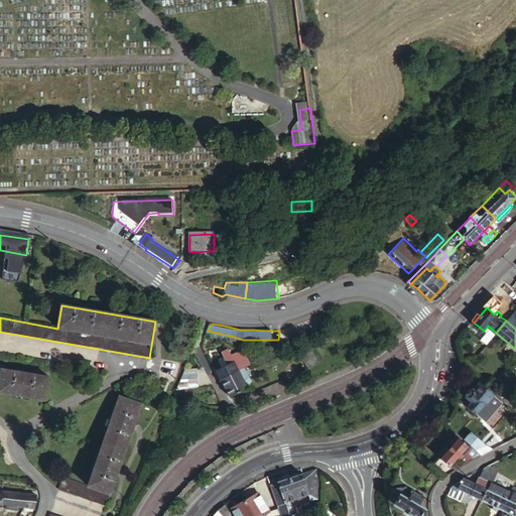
[(219,372),(223,381),(241,372),(245,370),(250,367),(246,357),(244,351),(233,357),(229,350),(221,354),(224,359),(228,367),(224,370),(219,372)]
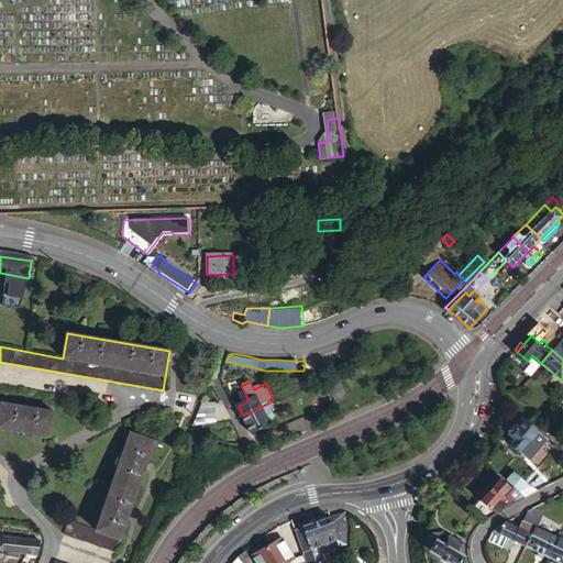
[(280,385),(268,389),(273,400),(274,405),(285,400),(283,392),(280,385)]
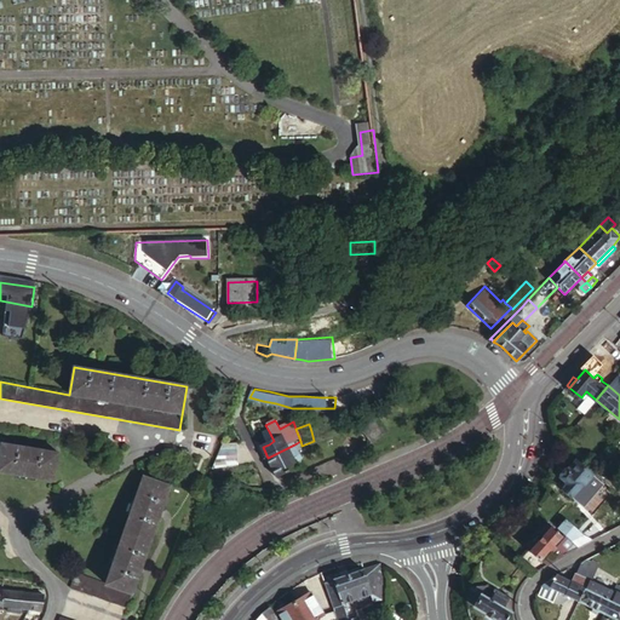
[(328,425),(311,431),(314,441),(332,434),(328,425)]
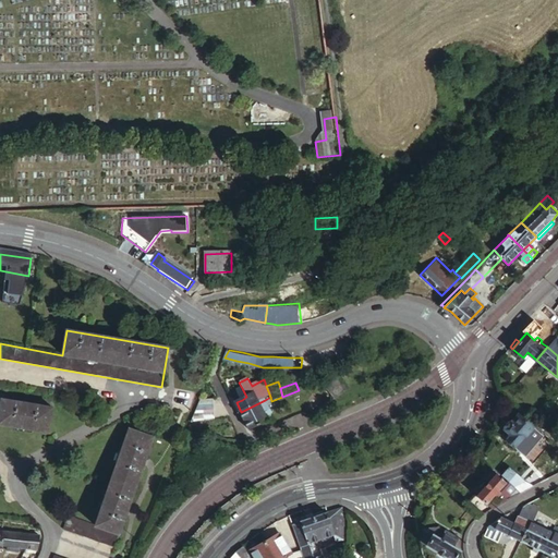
[(246,397),(242,388),(237,391),(242,400),(246,397)]
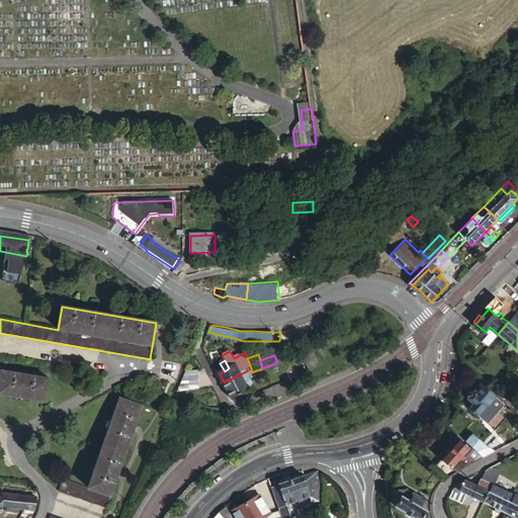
[(0,394),(45,402),(48,379),(1,371),(0,377),(0,394)]
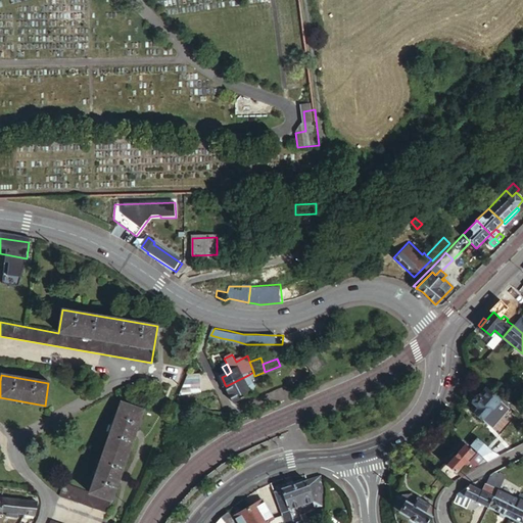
[(248,375),(244,377),(253,394),(254,393),(255,395),(258,394),(248,375)]
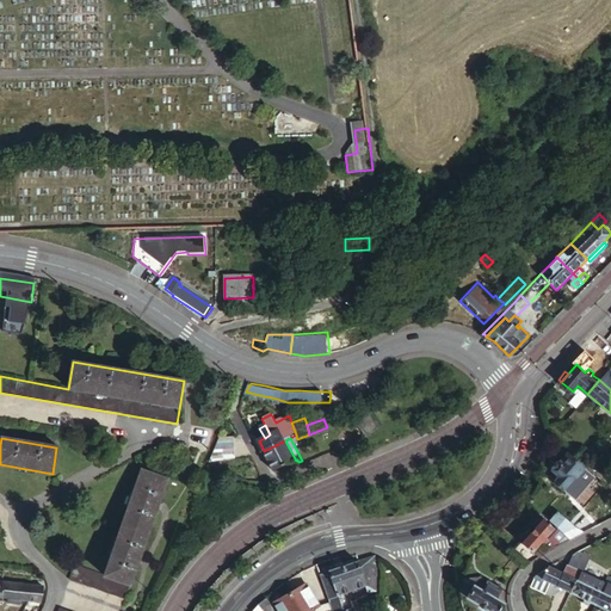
[(238,456),(236,440),(222,440),(215,458),(215,461),(216,462),(238,456)]
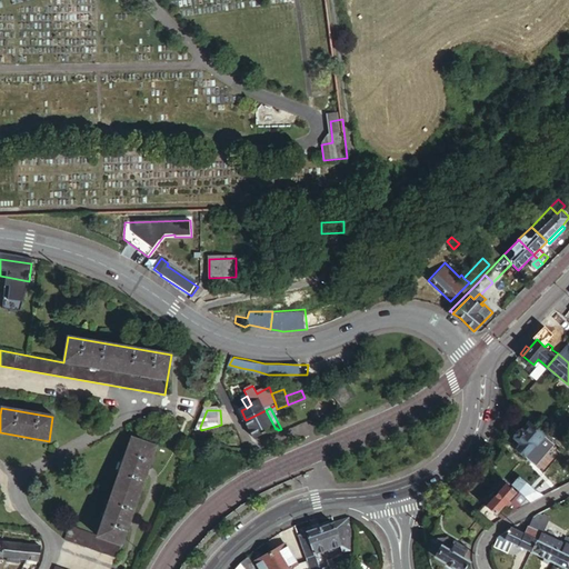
[(266,410),(246,420),(255,438),(255,439),(276,429),(266,410)]
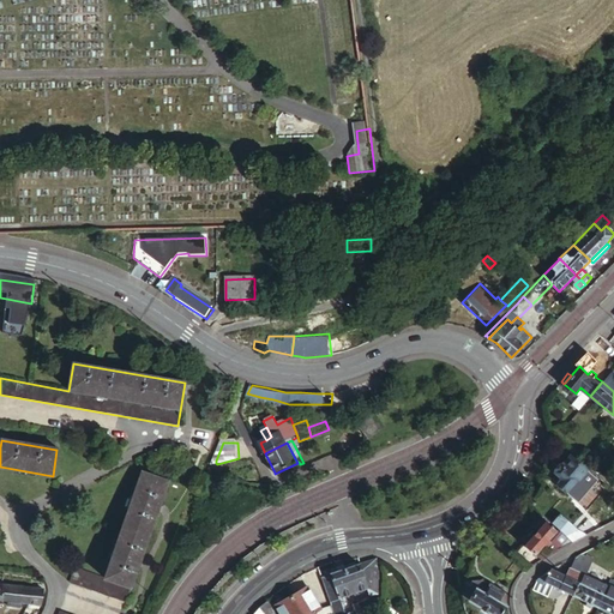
[(570,453),(557,470),(564,477),(558,483),(569,492),(581,477),(583,479),(591,469),(570,453)]
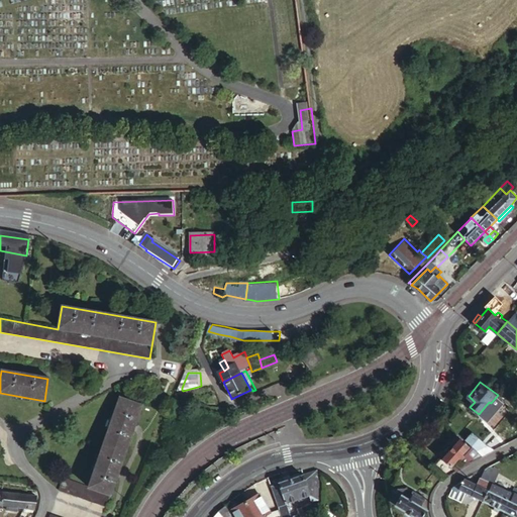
[(105,508),(141,406),(119,398),(88,487),(63,478),(58,491),(105,508)]
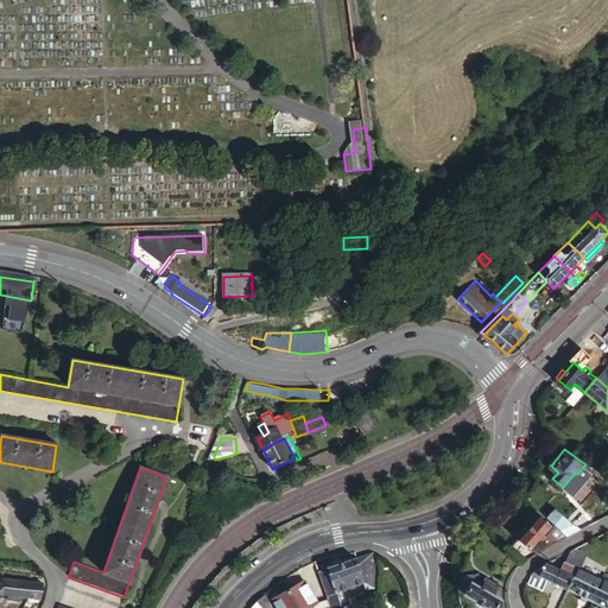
[(556,510),(546,519),(552,525),(559,531),(571,524),(556,510)]
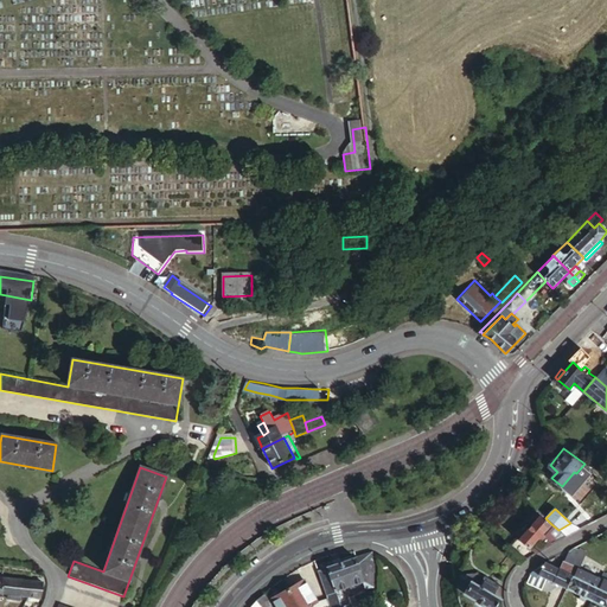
[(545,518),(540,513),(519,537),(530,547),(543,532),(551,524),(545,518)]
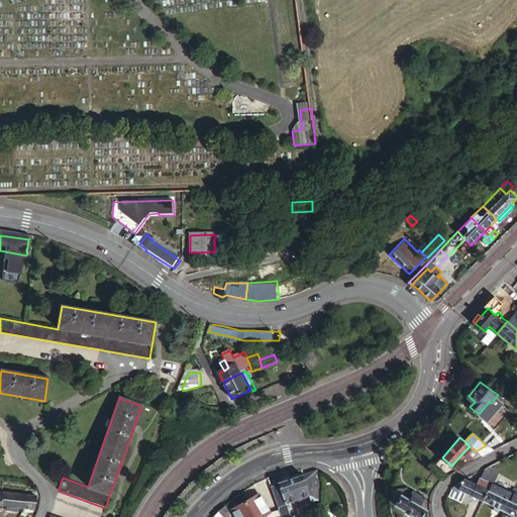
[(470,446),(462,453),(471,461),(478,458),(482,456),(476,451),(470,446)]
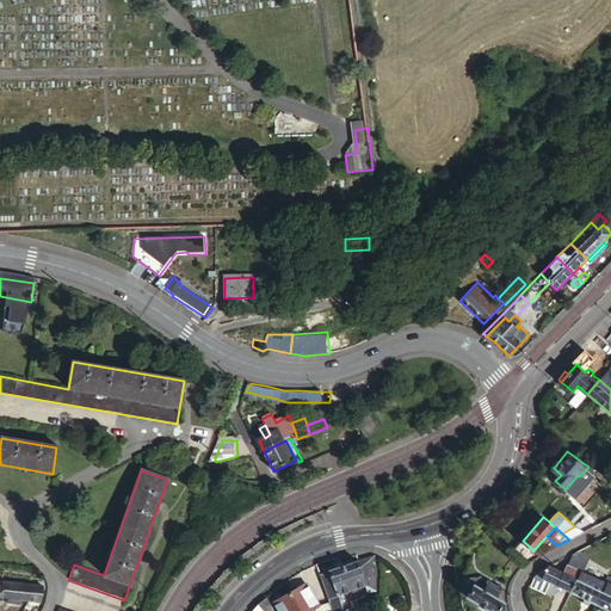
[(587,561),(573,553),(567,563),(582,571),(587,561)]
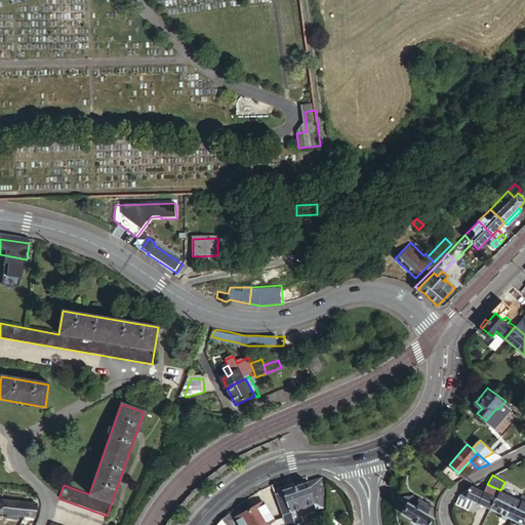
[(327,489),(322,476),(308,481),(316,503),(319,511),(327,508),(327,489)]
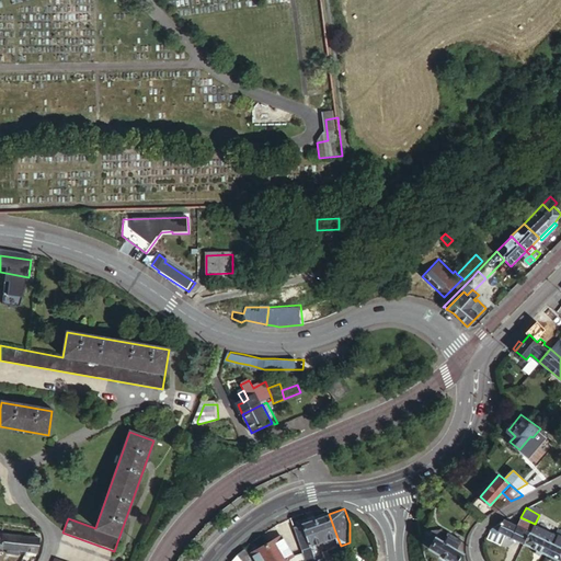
[(419,508),(415,515),(422,517),(425,511),(419,508)]
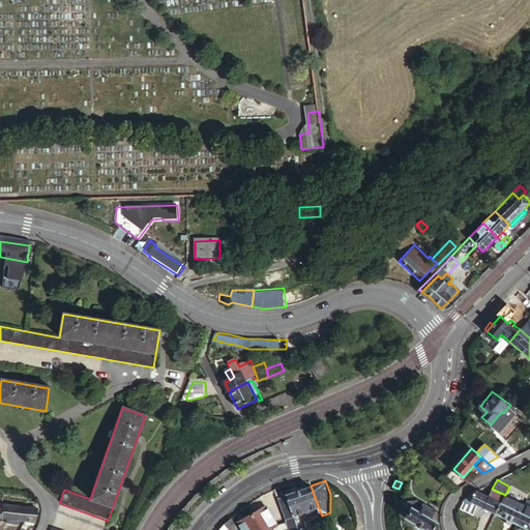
[(289,529),(308,529),(303,513),(319,508),(311,486),(278,497),(289,529)]
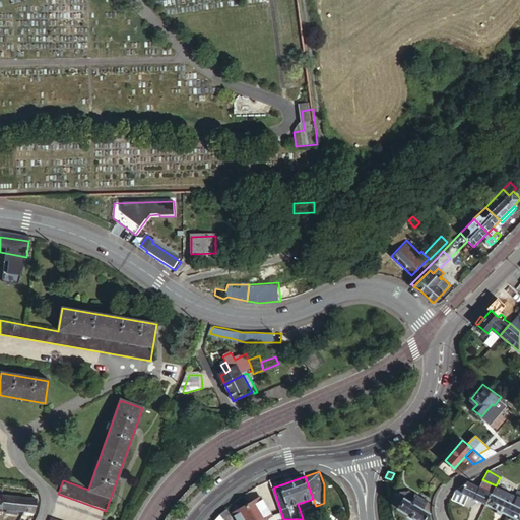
[(496,485),(482,479),(479,488),(471,484),(472,482),(466,480),(461,483),(454,491),(453,492),(450,501),(463,506),(468,496),(484,503),(496,485)]
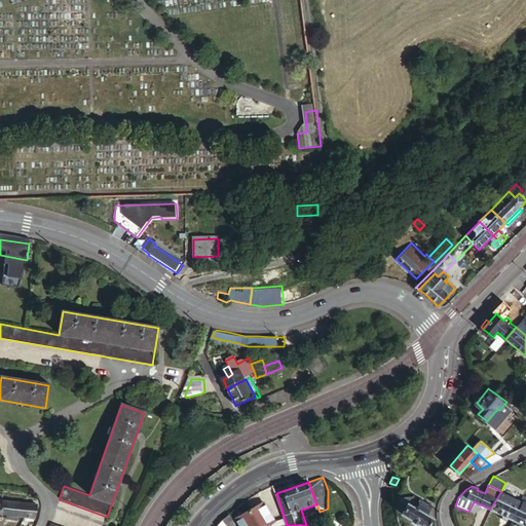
[(510,518),(515,521),(520,500),(501,491),(490,509),(504,516),(502,519),(508,521),(510,518)]
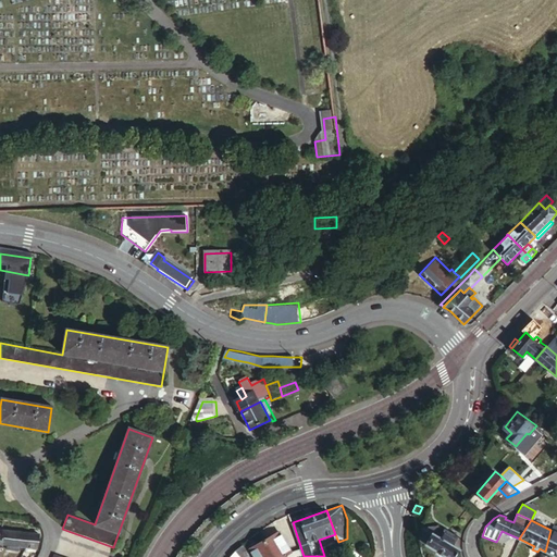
[(459,535),(437,521),(432,531),(425,542),(449,556),(456,556),(460,551),(454,546),(459,535)]
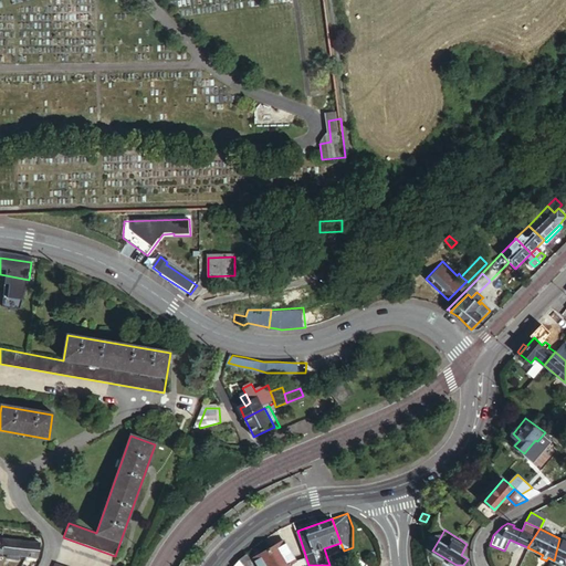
[(426,543),(426,547),(432,551),(439,540),(427,533),(427,537),(426,543)]
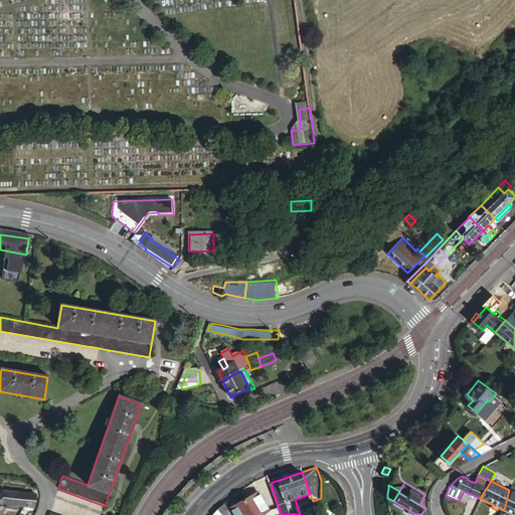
[(509,490),(504,510),(514,514),(514,487),(511,485),(509,490)]
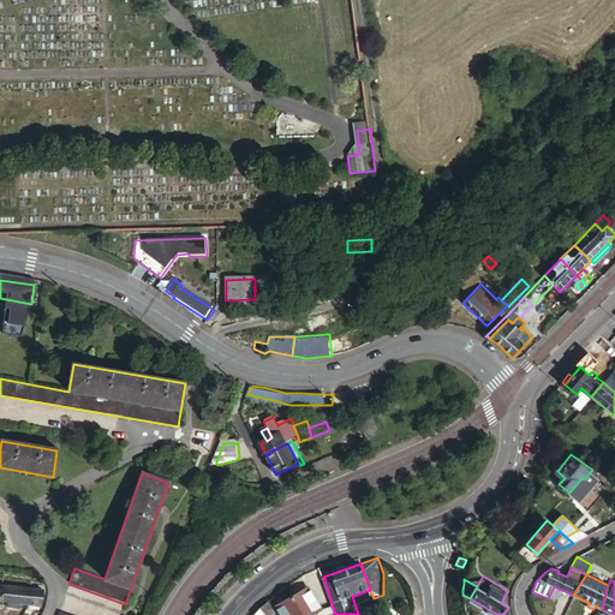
[(0,585),(0,601),(7,602),(21,603),(40,605),(42,591),(0,585)]
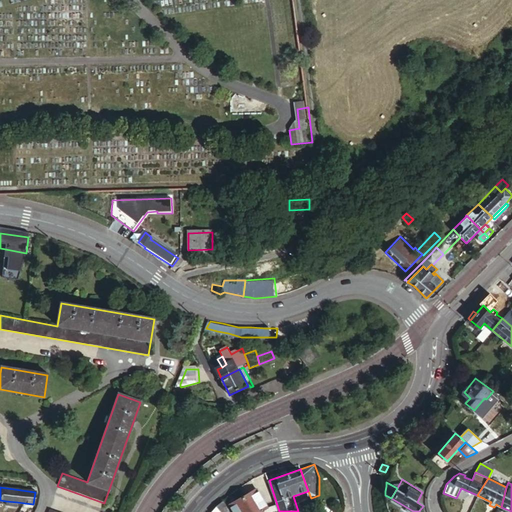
[(256,490),(242,498),(249,511),(254,511),(265,506),(256,490)]
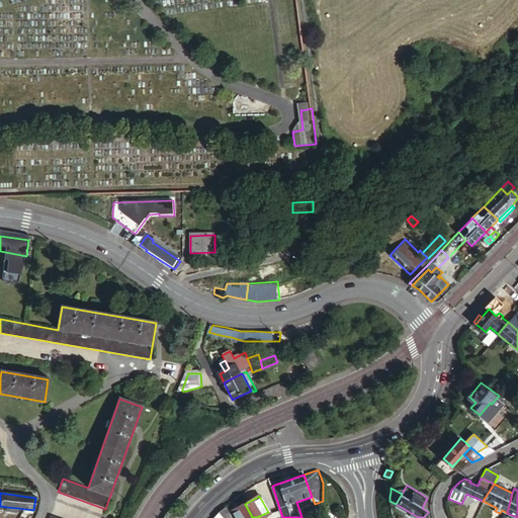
[(252,517),(245,504),(232,512),(235,517),(252,517)]
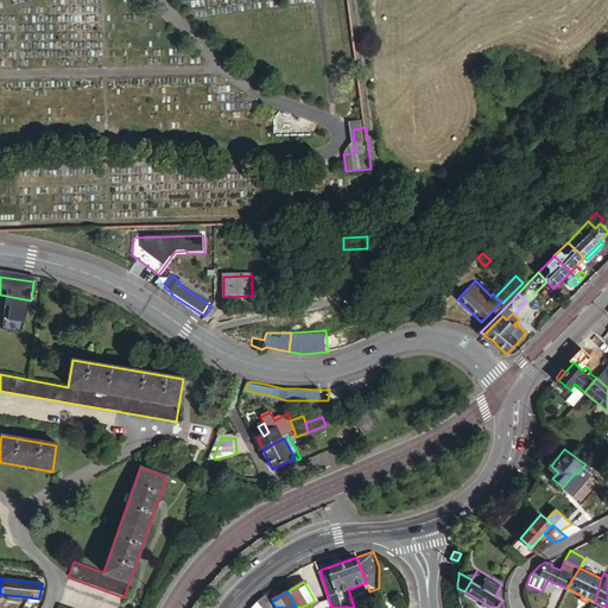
[(270,607),(261,597),(255,603),(259,607),(270,607)]
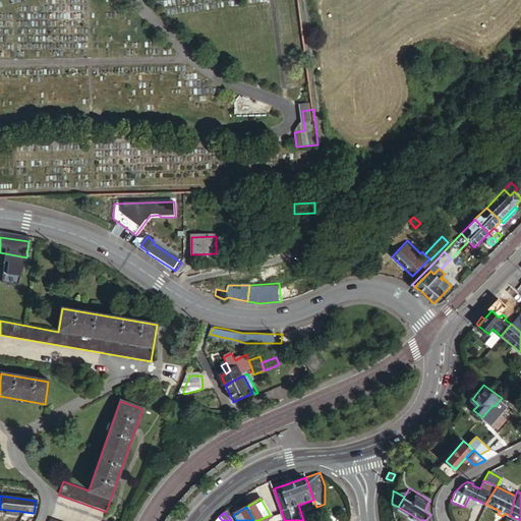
[(282,520),(279,512),(270,515),(272,520),(282,520)]
